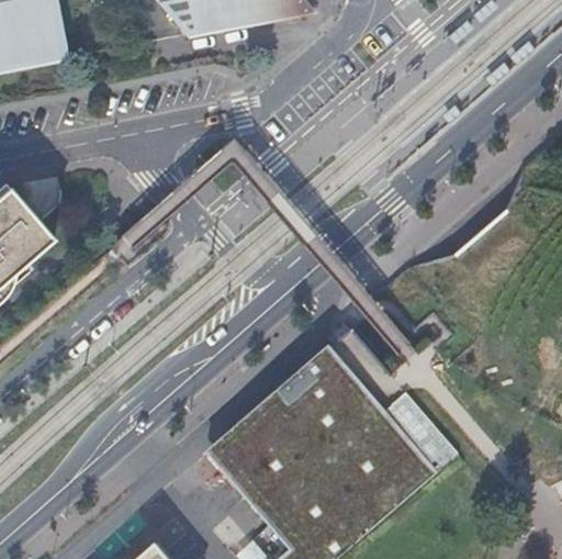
[(52,0),(0,9),(0,69),(69,57),(58,0),(52,0)]
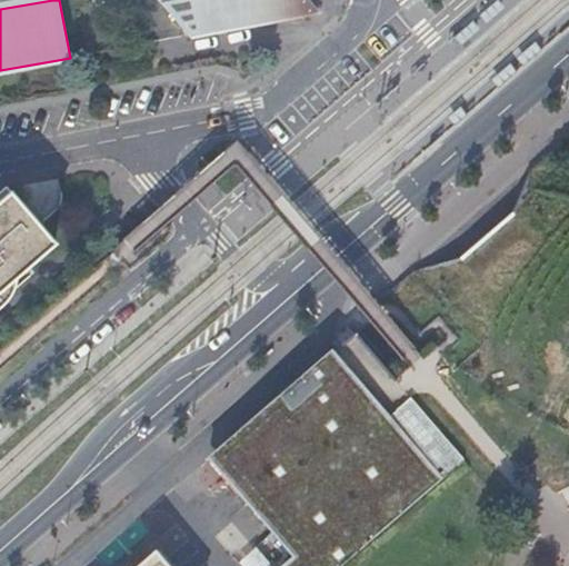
[(207,0),(178,6),(201,35),(321,11),(312,0),(207,0)]
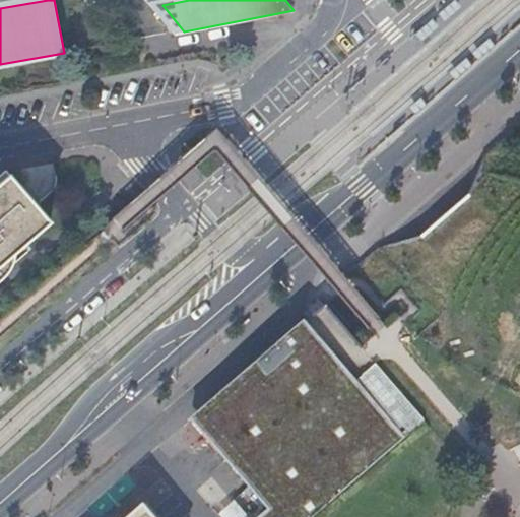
[(0,183),(9,175),(4,170),(0,173),(0,183)]
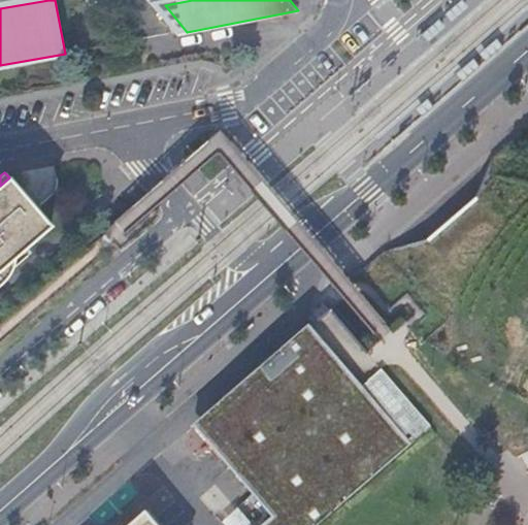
[(0,272),(13,262),(14,257),(51,225),(41,214),(13,183),(9,177),(0,186),(0,272)]
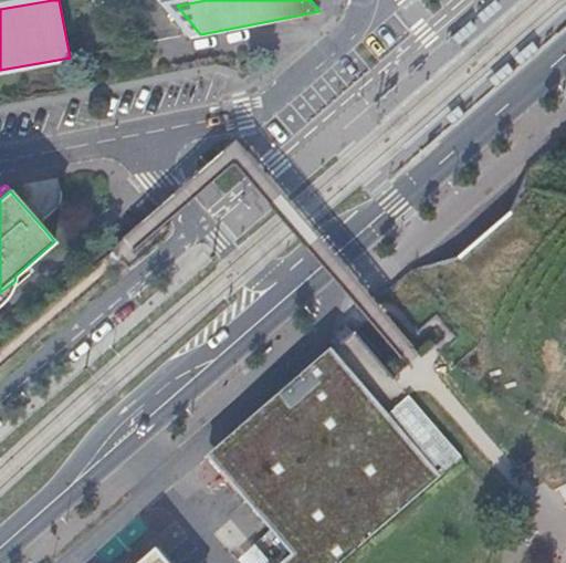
[(24,198),(14,196),(44,229),(43,222),(41,215),(34,206),(31,202),(24,198)]
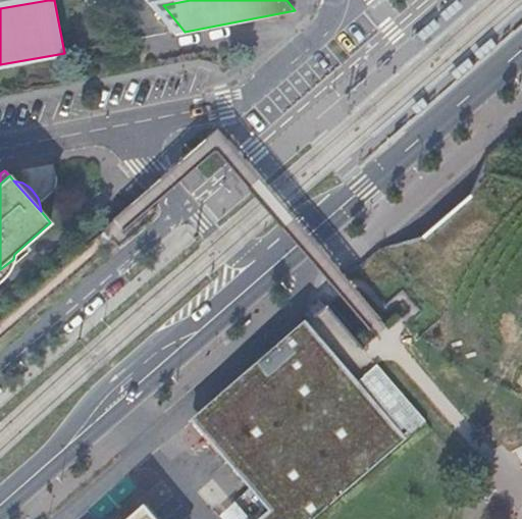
[(8,269),(13,259),(0,269),(0,278),(1,278),(8,269)]
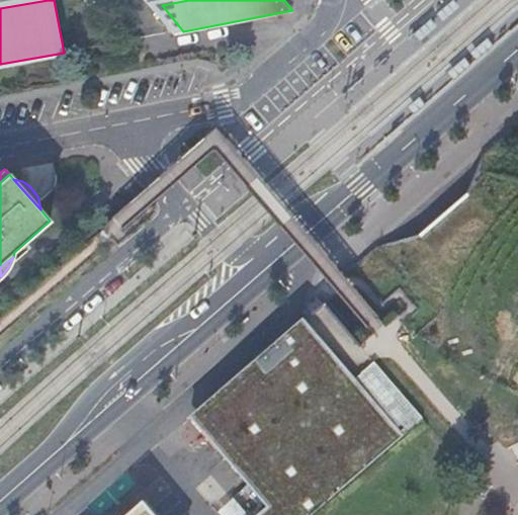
[(258,514),(309,514),(423,417),(374,361),(356,376),(304,316),(192,412),(271,504),(258,514)]
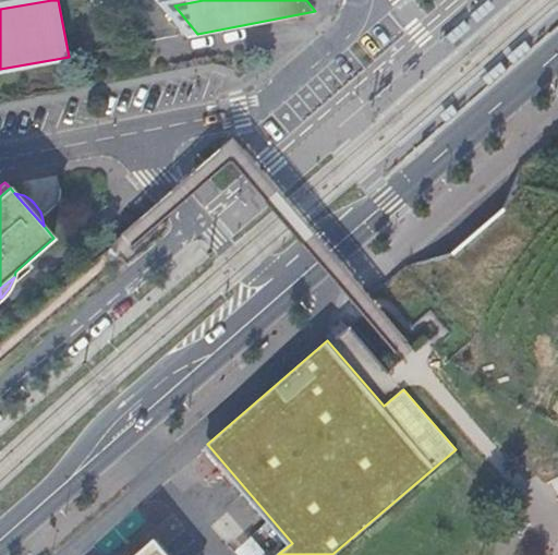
[(167,554),(153,539),(134,554),(167,554)]
